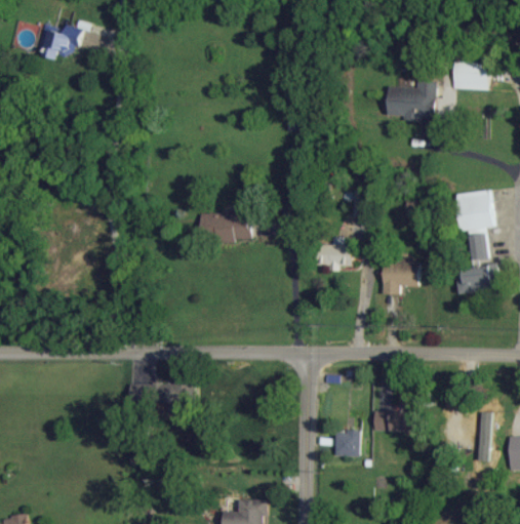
[(55,59),(57,53),(73,57),(81,30),(66,25),(63,34),(49,30),(41,55),(55,59)]
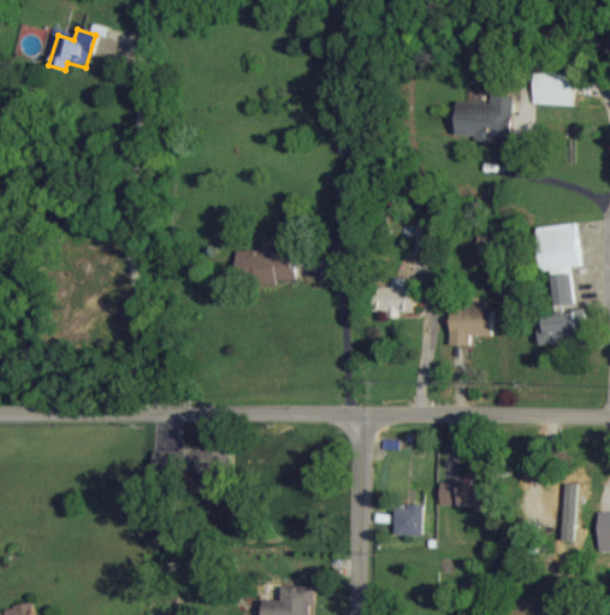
[(572,106),(573,71),(532,70),(532,105),(572,106)]
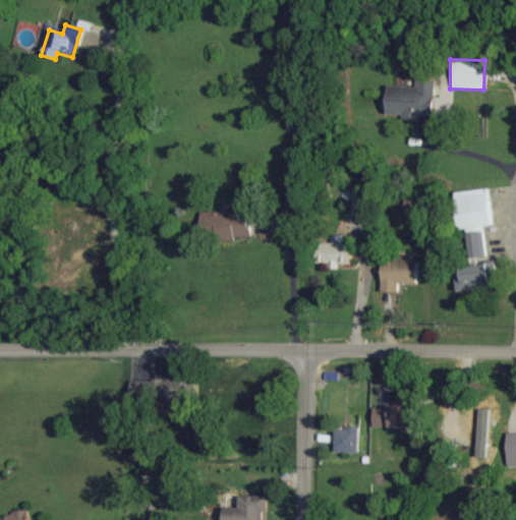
[(384,85),(384,115),(399,115),(399,119),(415,120),(415,116),(431,116),(432,80),(413,80),(413,87),(384,85)]
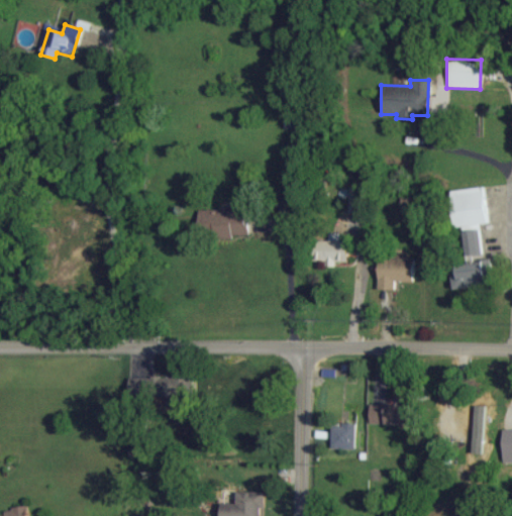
[(346,213),(361,214),(361,188),(347,187),(346,213)]
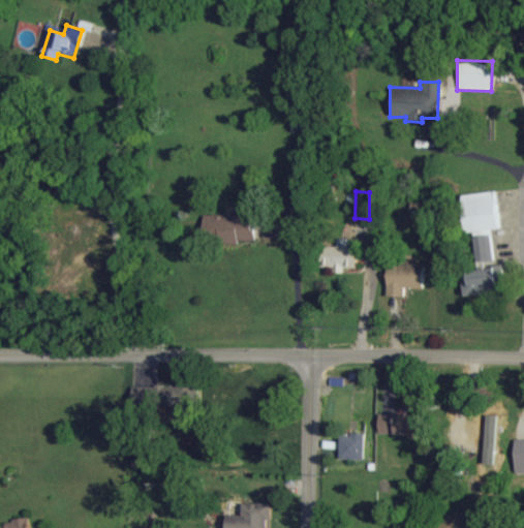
[(460,194),(462,231),(496,230),(494,192),(460,194)]
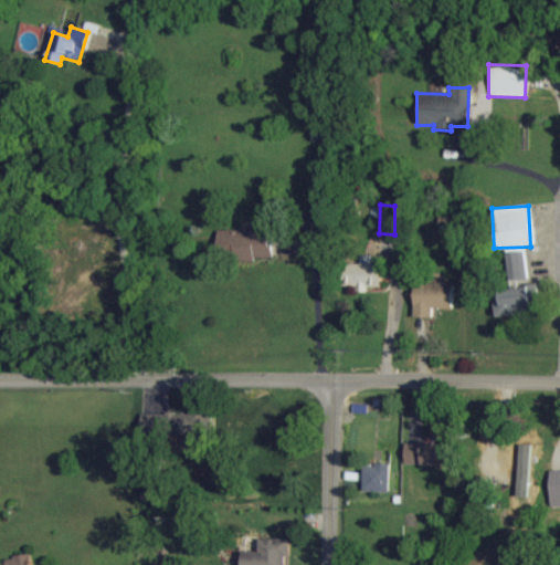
[(268,230),(215,231),(215,261),(253,261),(253,258),(270,258),(268,230)]
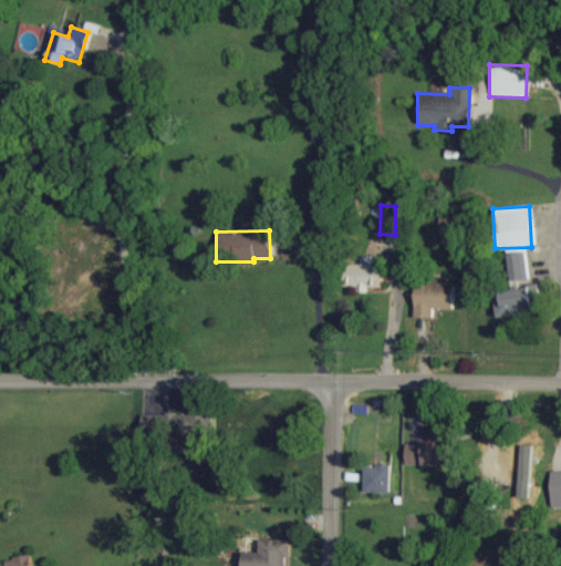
[(495,317),(538,311),(534,285),(518,287),(517,280),(526,279),(522,251),(506,254),(510,290),(491,291),(495,317)]
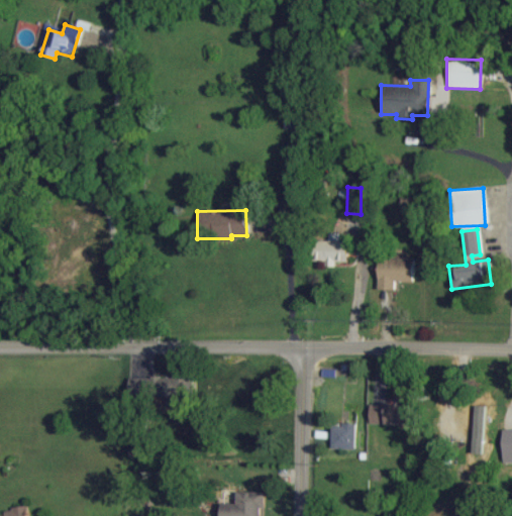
[(311,240),(311,261),(323,262),(322,267),(334,267),(334,262),(345,263),(346,242),(338,241),(338,233),(327,233),(326,241),(311,240)]
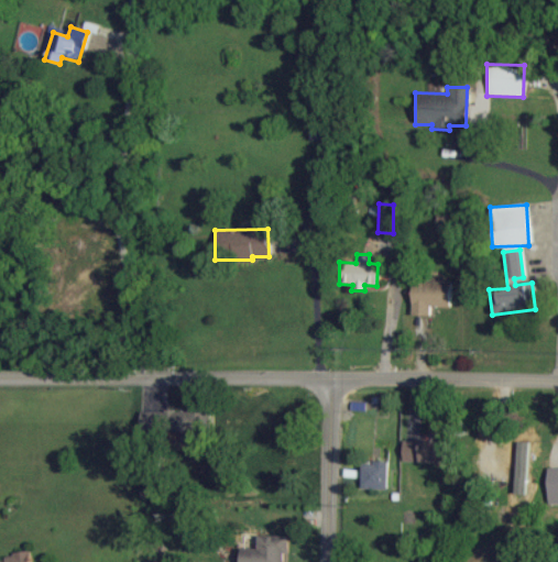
[(409,316),(428,317),(428,307),(448,308),(448,282),(411,281),(409,316)]
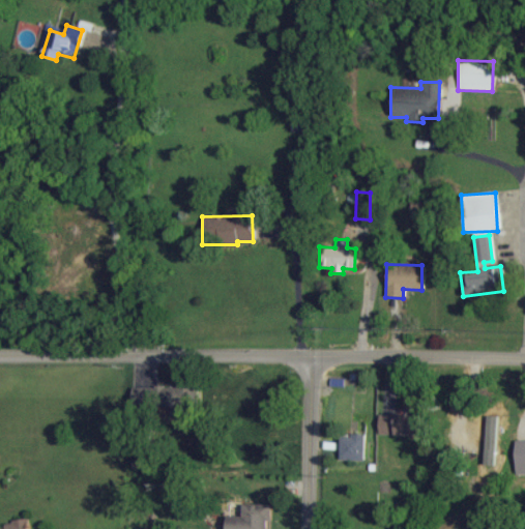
[(130,388),(130,407),(169,407),(169,418),(193,418),(193,388),(130,388)]
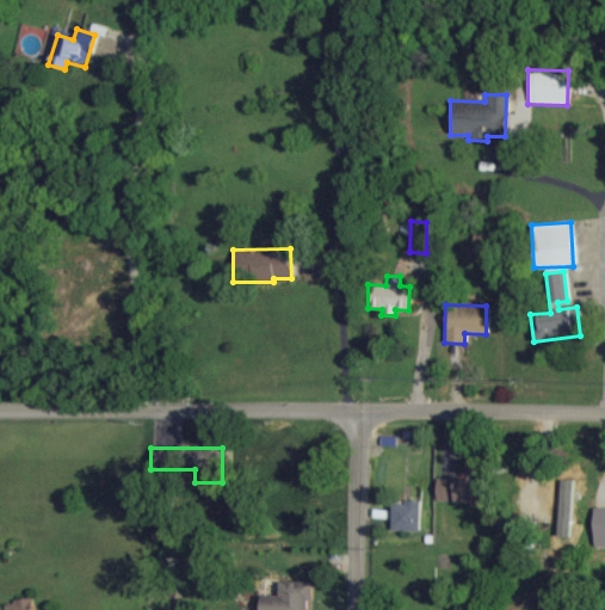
[(491,480),(434,479),(434,503),(489,504),(491,480)]
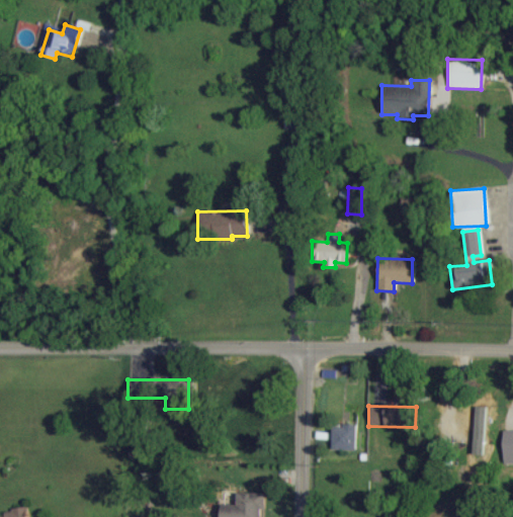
[(483,432),(483,410),(463,410),(463,432),(483,432)]
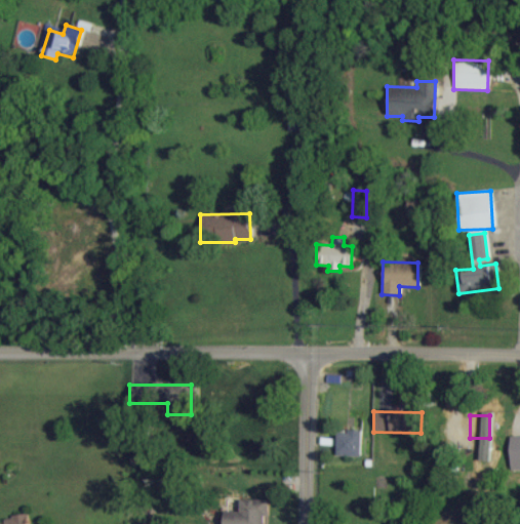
[(334,455),(359,456),(360,432),(335,431),(334,455)]
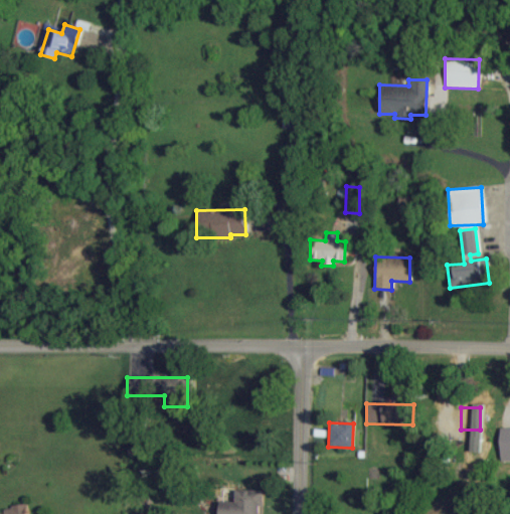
[(509,427),(499,429),(499,462),(509,461),(509,427)]
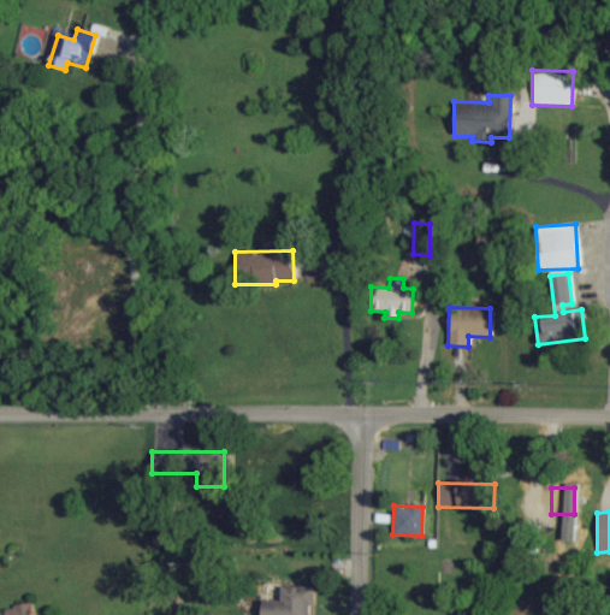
[(311,614),(312,587),(279,587),(279,601),(261,601),(261,614),(311,614)]
